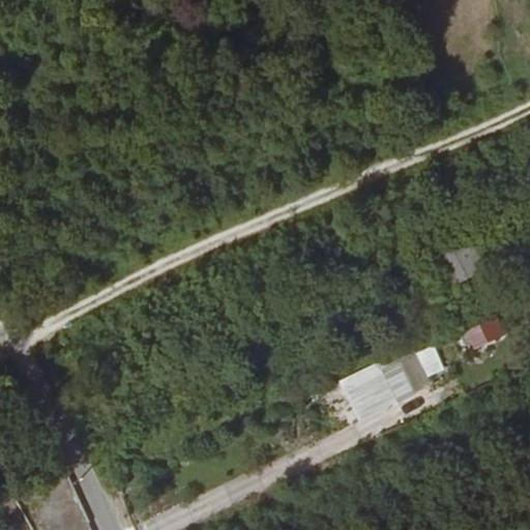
[(437,256),(455,287),(490,267),(472,236),(437,256)]
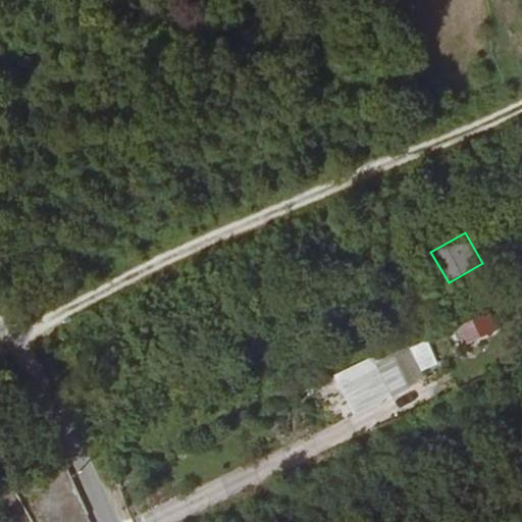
[(461,326),(469,344),(490,334),(483,316),(461,326)]
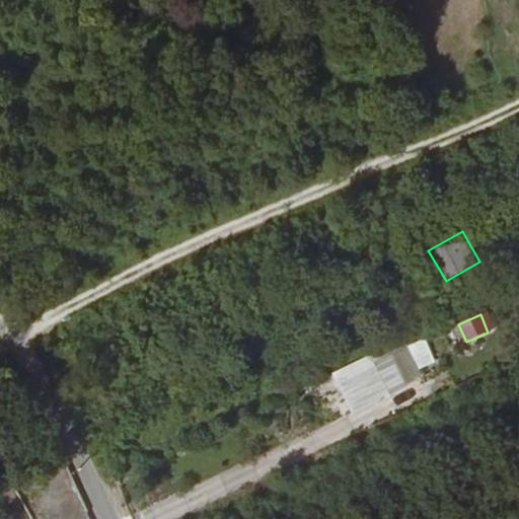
[(426,339),(406,347),(417,370),(437,362),(426,339)]
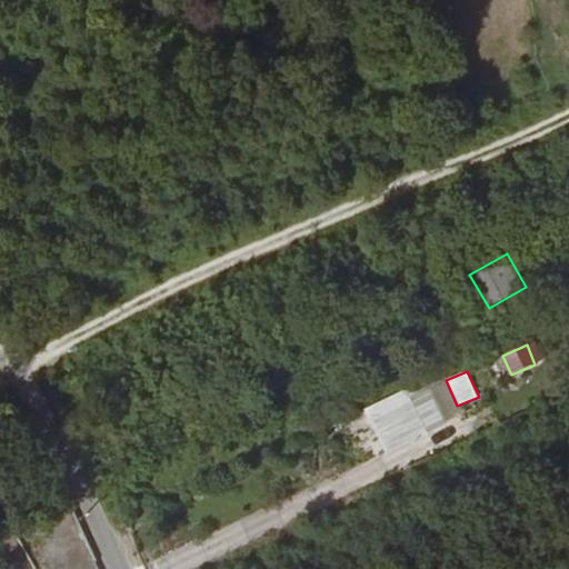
[(386,453),(448,425),(427,380),(365,409),(386,453)]
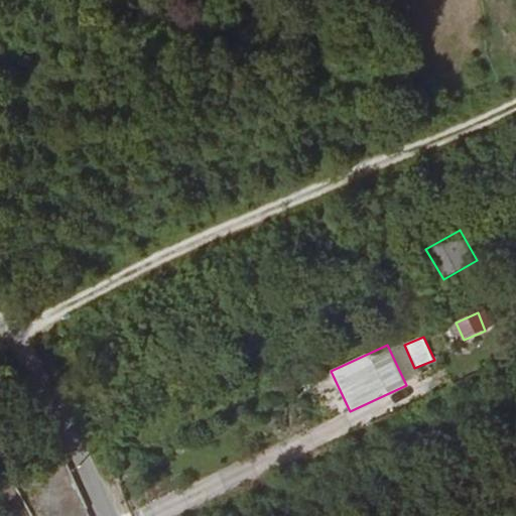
[(340,392),(331,374),(295,391),(299,400),(314,429),(339,417),(329,397),(340,392)]
